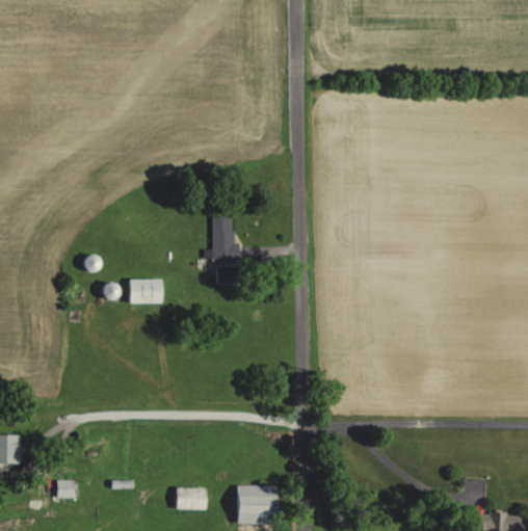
[(234,216),(214,216),(213,249),(207,249),(207,260),(240,260),(240,243),(234,243),(234,216)]
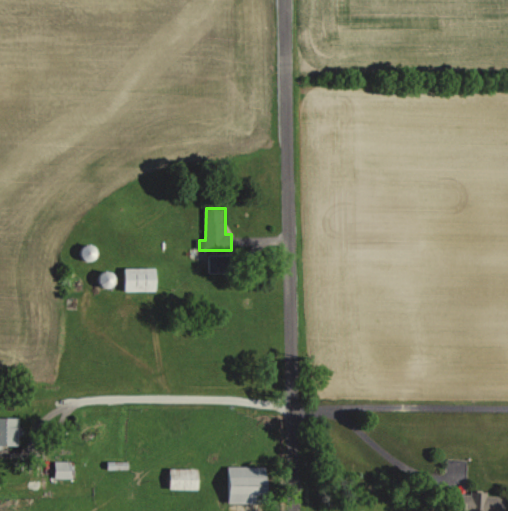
[(156,267),(125,268),(125,291),(157,291),(156,267)]
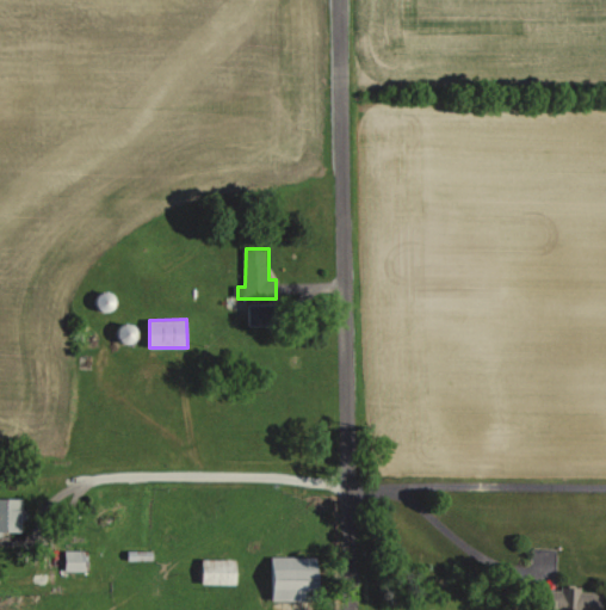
[(0,497),(0,536),(2,537),(2,531),(23,531),(23,497),(0,497)]
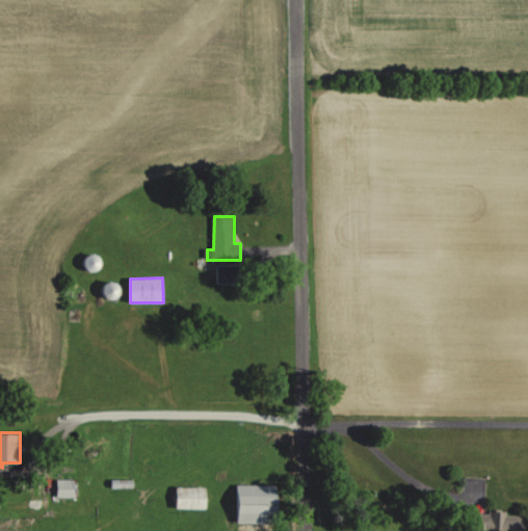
[(77,480),(58,480),(57,498),(77,499),(77,480)]
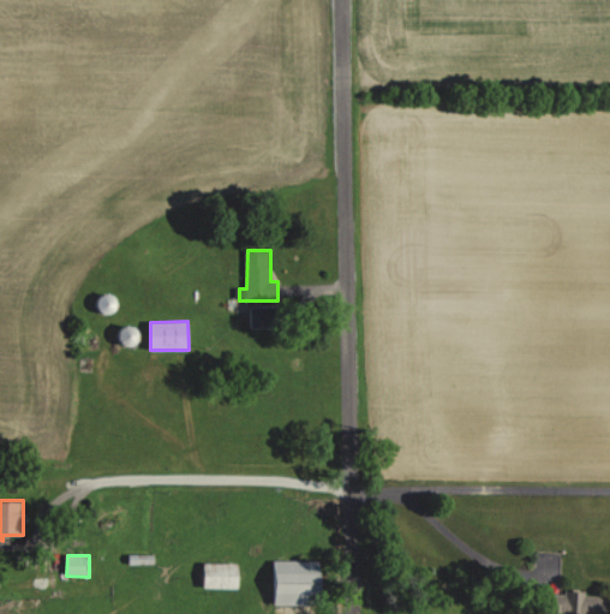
[(320,562),(274,561),(274,606),(320,606),(320,562)]
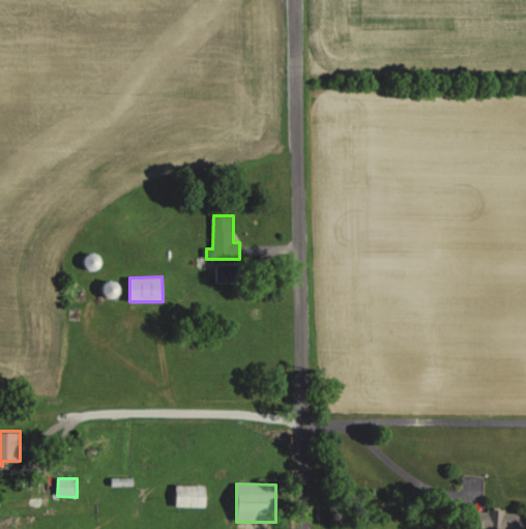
[(206,507),(206,486),(176,486),(176,507),(206,507)]
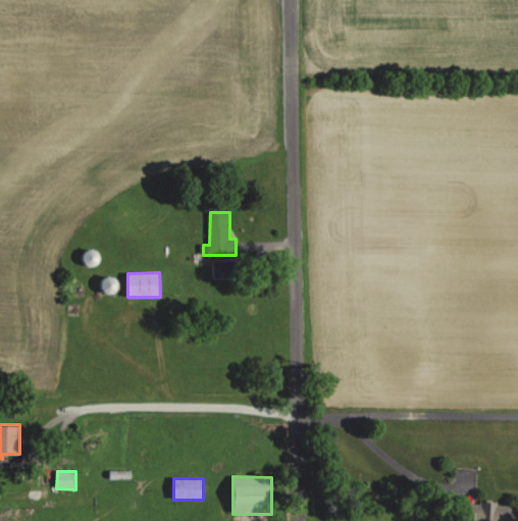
[(461,504),(460,520),(513,520),(514,512),(515,507),(498,506),(498,502),(480,501),(480,505),(461,504)]
